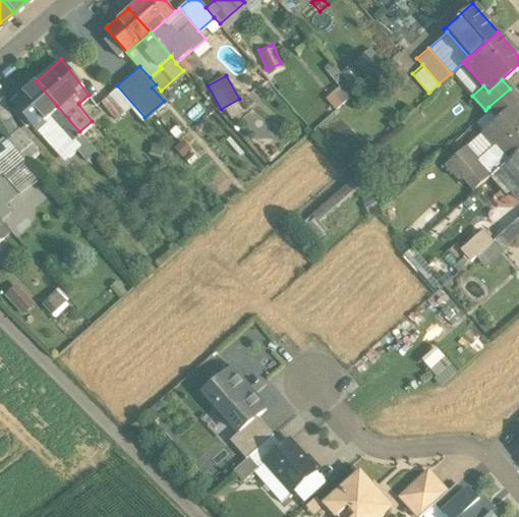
[(36,81),(13,101),(63,158),(85,138),(79,131),(57,106),(36,81)]
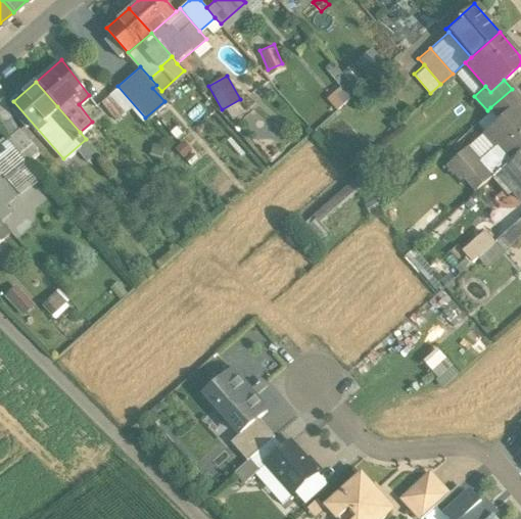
[(520,99),(512,89),(490,107),(499,116),(516,102),(517,103),(520,99)]
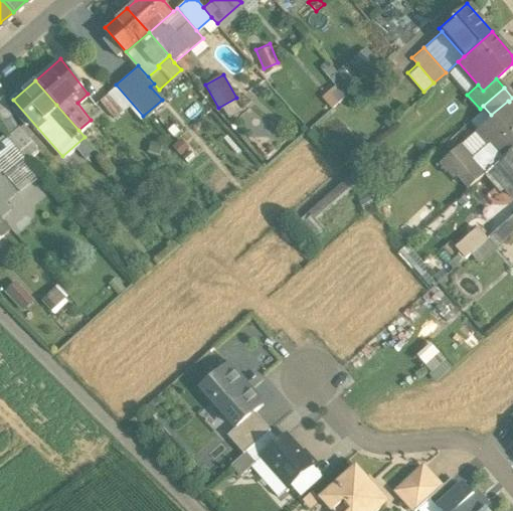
[(346,96),(333,107),(342,118),(356,106),(346,96)]
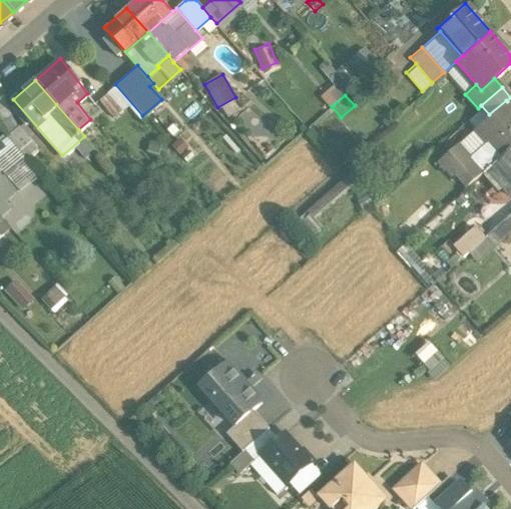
[(506,100),(489,114),(474,127),(486,141),(469,156),(457,143),(437,160),(450,175),(455,171),(467,184),(510,144),(510,105),(507,101),(506,100)]
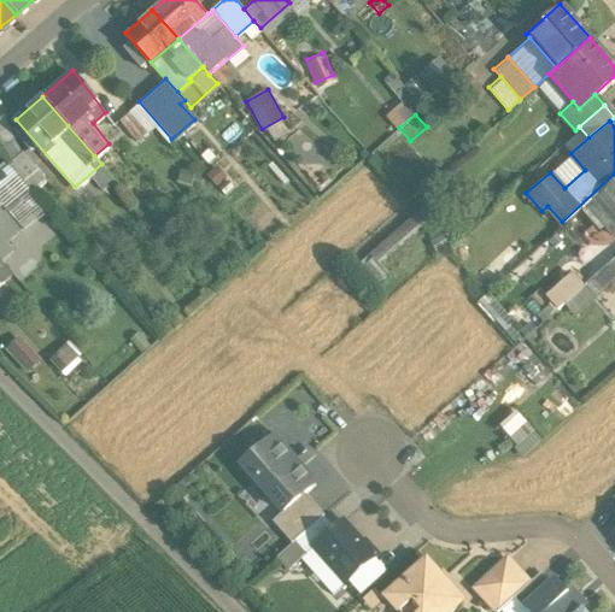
[(47,210),(6,162),(0,166),(0,204),(19,225),(41,206),(45,211),(47,210)]
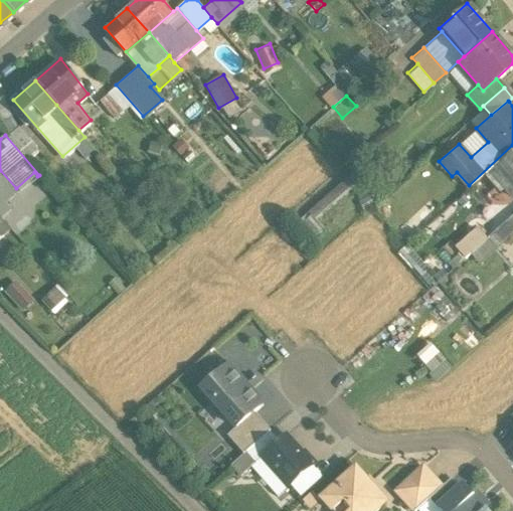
[(512,145),(483,172),(498,188),(502,184),(512,196),(512,195),(512,145)]
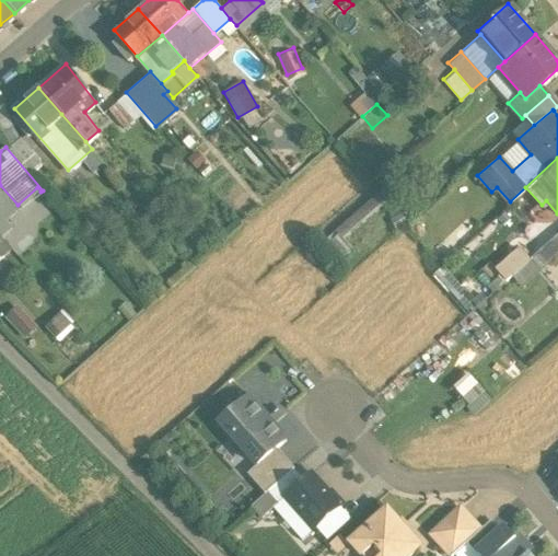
[(18,205),(0,185),(0,217),(2,219),(3,218),(18,205)]
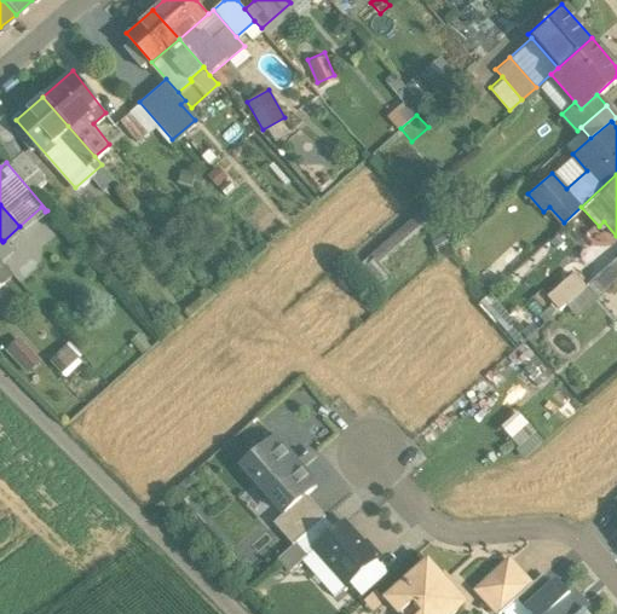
[(0,258),(11,248),(4,241),(3,242),(0,239),(0,258)]
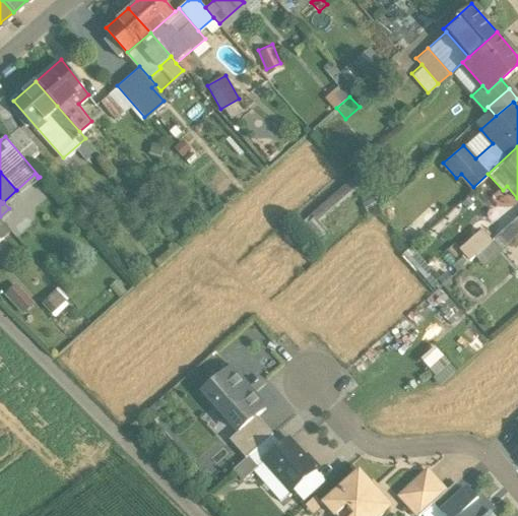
[(517,221),(515,218),(498,233),(505,242),(517,230),(517,221)]
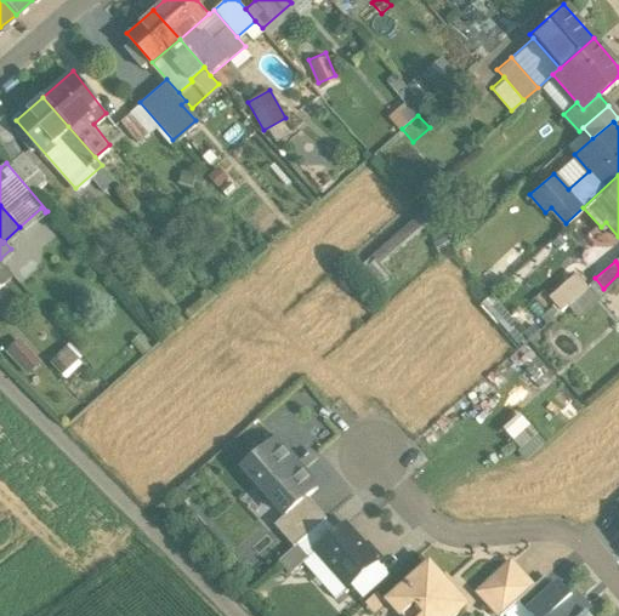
[(573,273),(547,295),(560,309),(585,286),(573,273)]
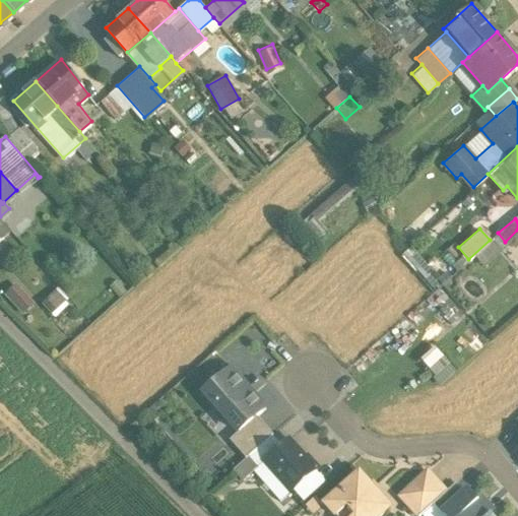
[(63,300),(54,288),(41,300),(50,311),(63,300)]
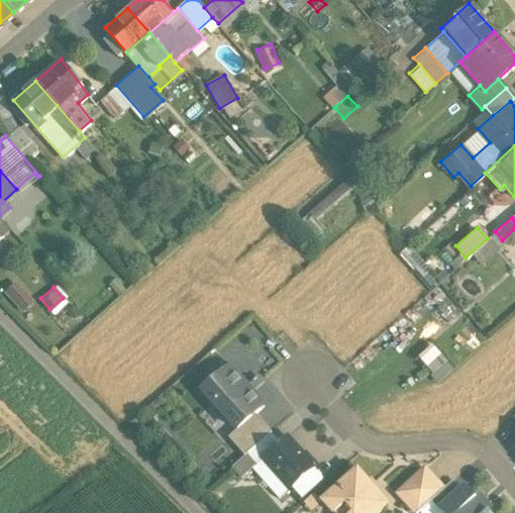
[(37,307),(24,292),(16,300),(29,315),(37,307)]
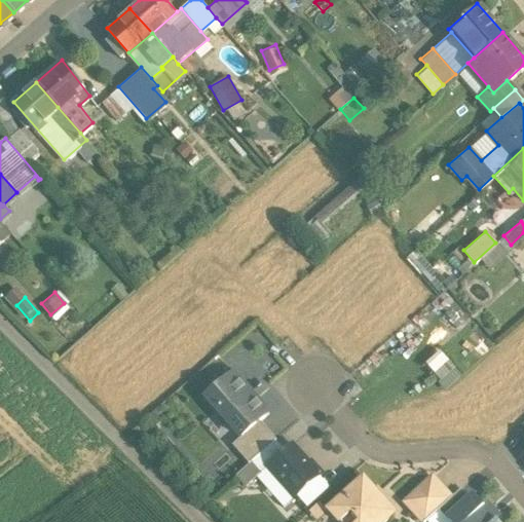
[(266,411),(230,370),(203,394),(239,435),(258,418),(266,411)]
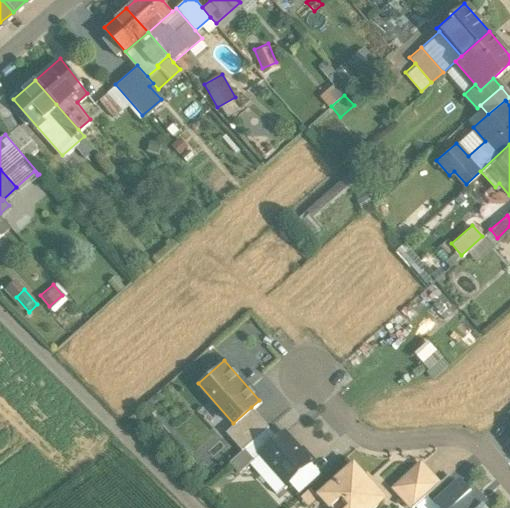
[(251,407),(233,423),(224,431),(240,449),(266,426),(267,425),(251,407)]
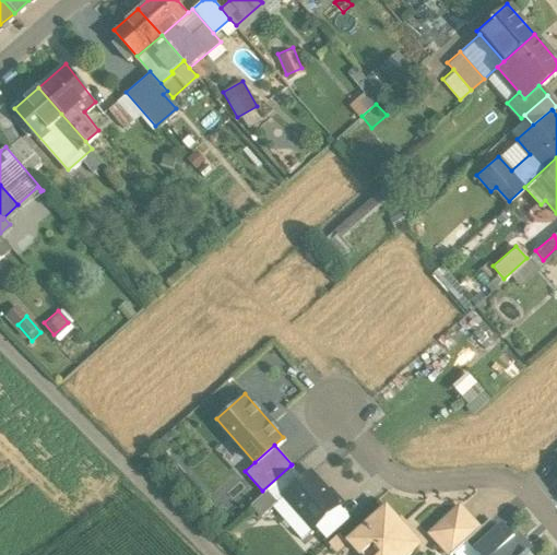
[(291,465),(265,488),(275,500),(282,495),(281,494),(300,477),(291,465)]
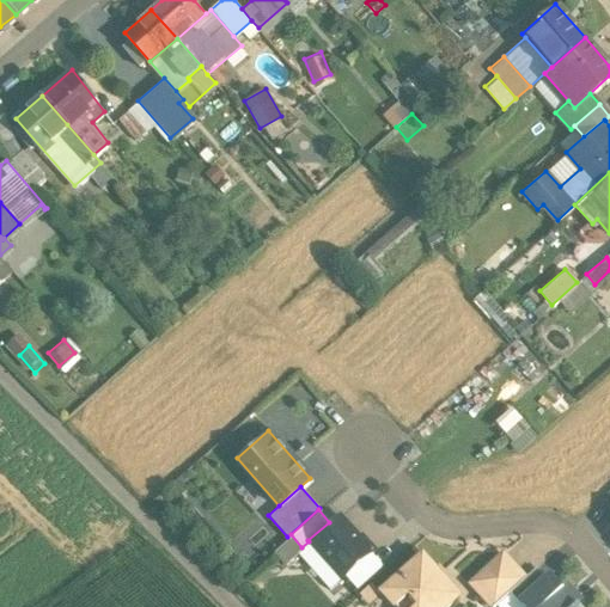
[(329,522),(307,540),(309,541),(340,576),(372,547),(359,533),(357,534),(339,514),(329,522)]
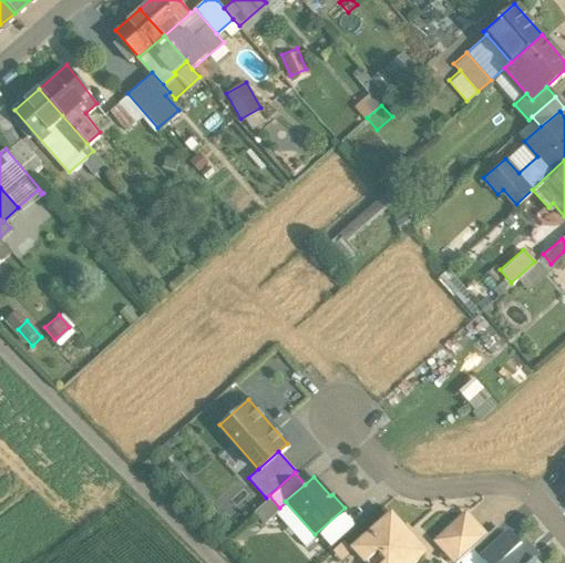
[(464,512),(434,539),(454,561),(470,546),(483,534),(464,512)]
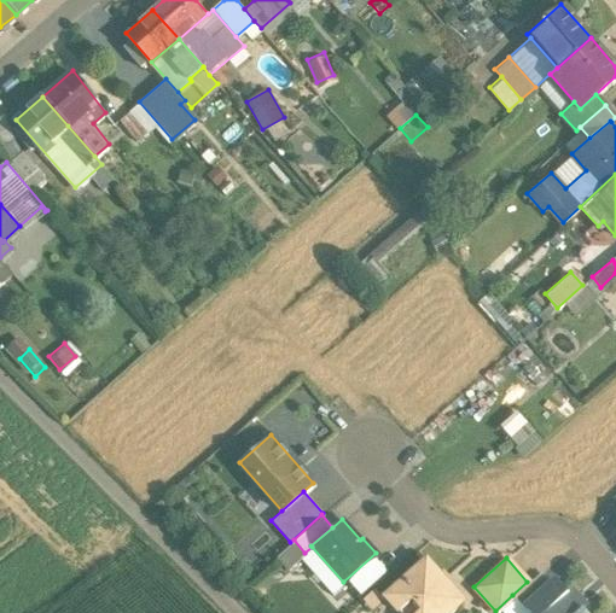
[(443,612),(459,600),(424,560),(384,596),(399,612),(443,612)]
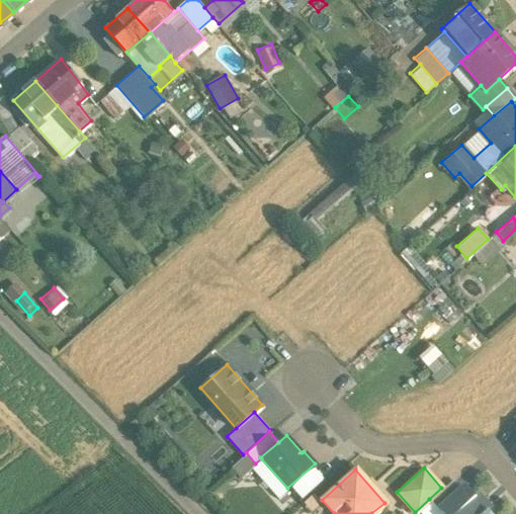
[(441,488),(429,499),(438,509),(460,489),(451,479),(441,488)]
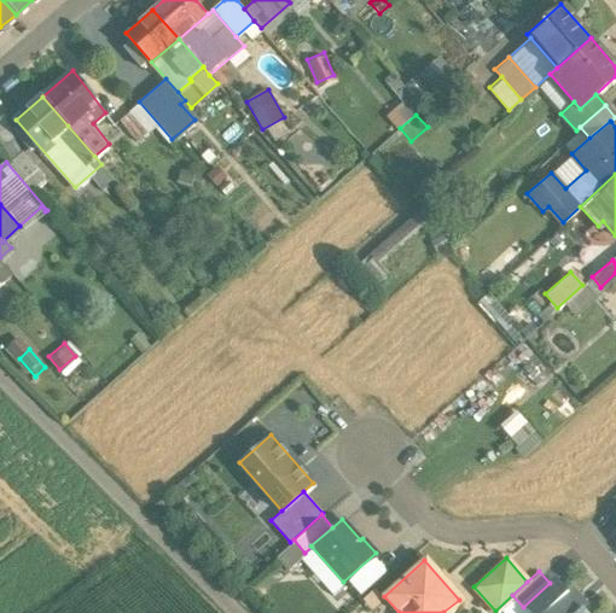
[(570,589),(567,593),(555,578),(550,583),(523,607),(528,612),(585,612),(581,607),(585,603),(570,589)]
